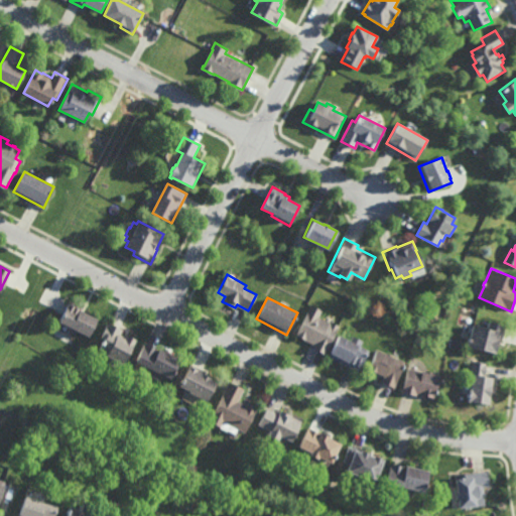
[(87,336),(56,320),(68,299),(82,306),(80,309),(96,317),(87,336)]
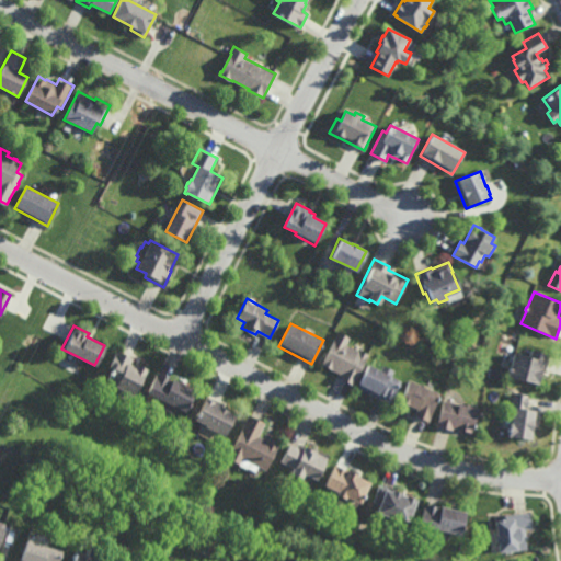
[(361,351),(361,350),(369,355),(353,386),(339,378),(341,375),(321,364),(339,331),(352,338),(347,344),(361,351)]
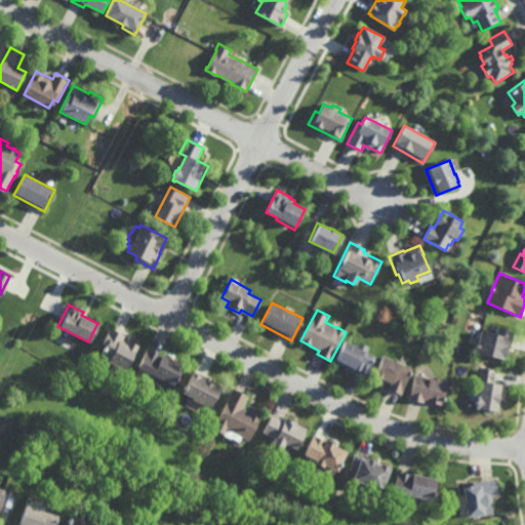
[(126,342),(127,339),(136,345),(123,370),(106,361),(107,359),(99,355),(105,346),(101,344),(109,327),(123,334),(120,339),(126,342)]
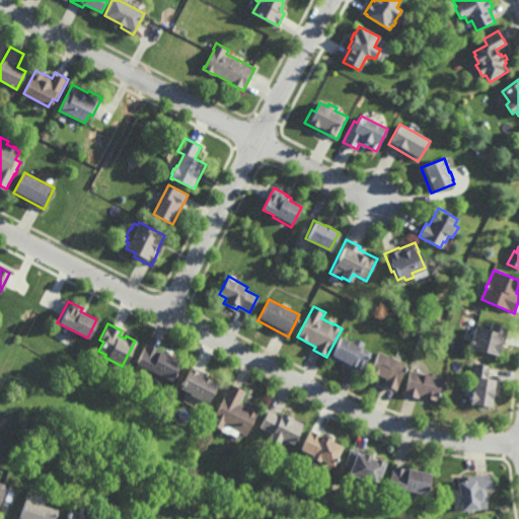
[(505,343),(502,343),(499,356),(469,348),(470,344),(470,343),(471,340),(475,326),(490,329),(492,323),(506,327),(506,328),(508,329),(505,343)]
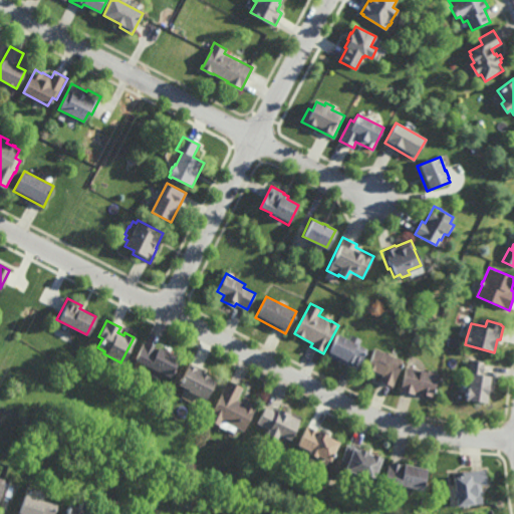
[(349,340),(352,334),(362,339),(359,345),(367,348),(356,369),(327,354),(328,351),(336,333),(349,340)]
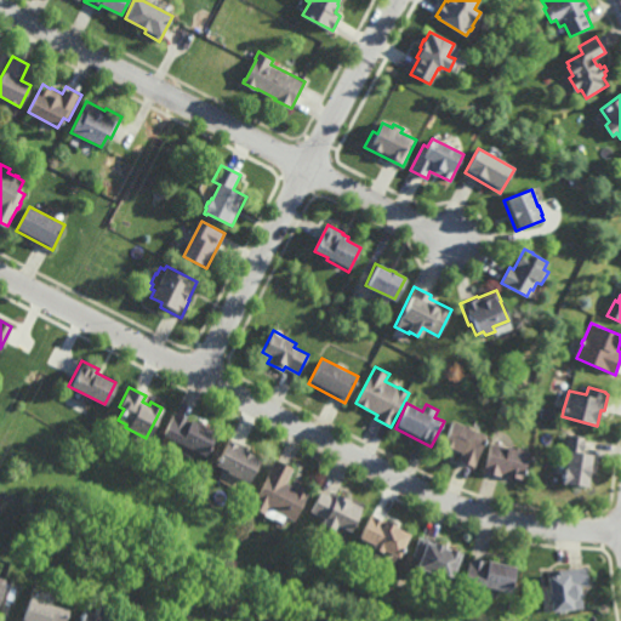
[(188,420),(189,419),(215,431),(203,454),(193,449),(189,456),(176,449),(180,442),(161,433),(172,411),(188,420)]
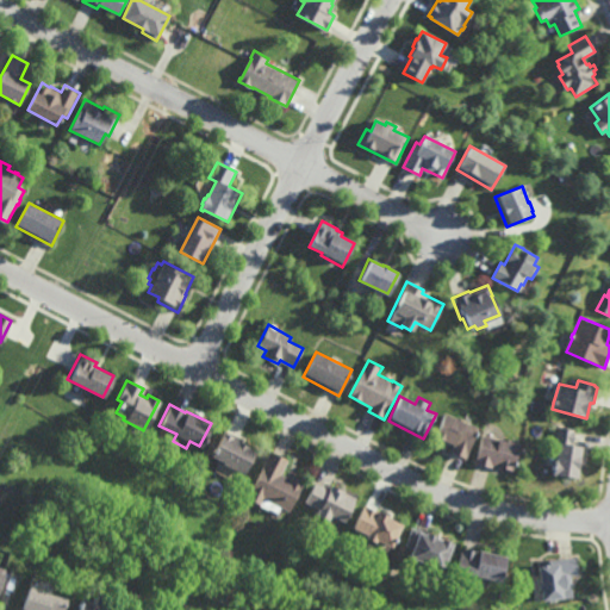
[(477,436),(475,435),(466,458),(449,450),(452,446),(441,441),(442,440),(435,436),(444,412),(478,427),(477,431),(478,431),(477,436)]
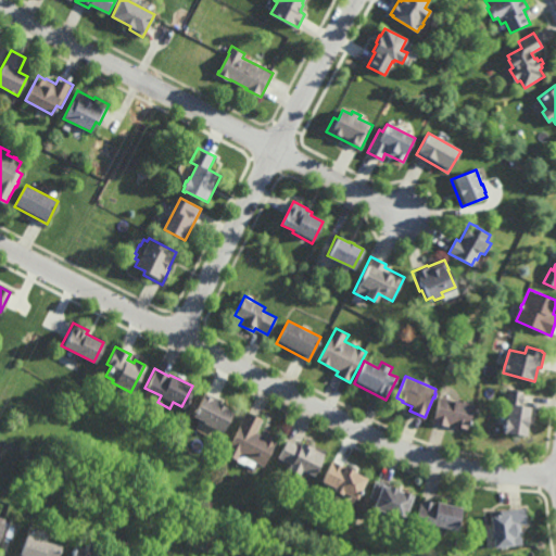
[(526,436),(503,431),(504,426),(503,426),(504,418),(506,418),(509,405),(506,405),(509,389),(525,392),(522,405),(531,406),(526,436)]
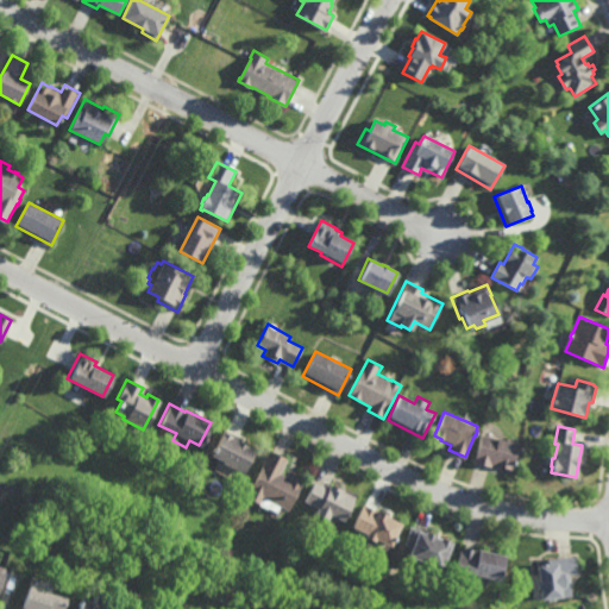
[(242,472),(221,462),(223,460),(209,453),(224,428),(239,438),(238,439),(248,445),(246,446),(253,450),(242,472)]
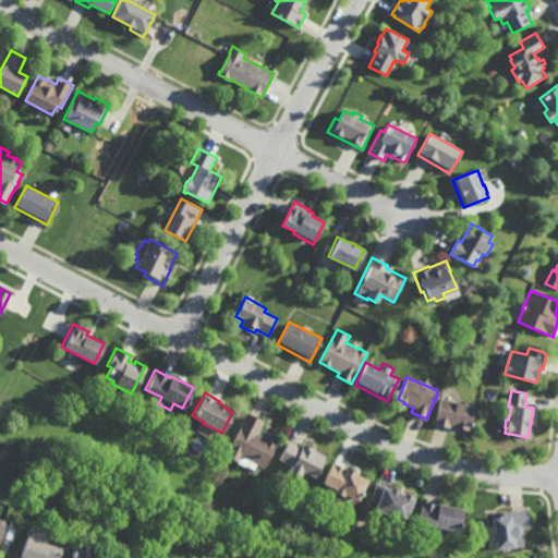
[(456,402),(456,400),(476,407),(472,422),(474,423),(473,425),(472,425),(470,429),(451,425),(450,428),(435,424),(441,398),(456,402)]
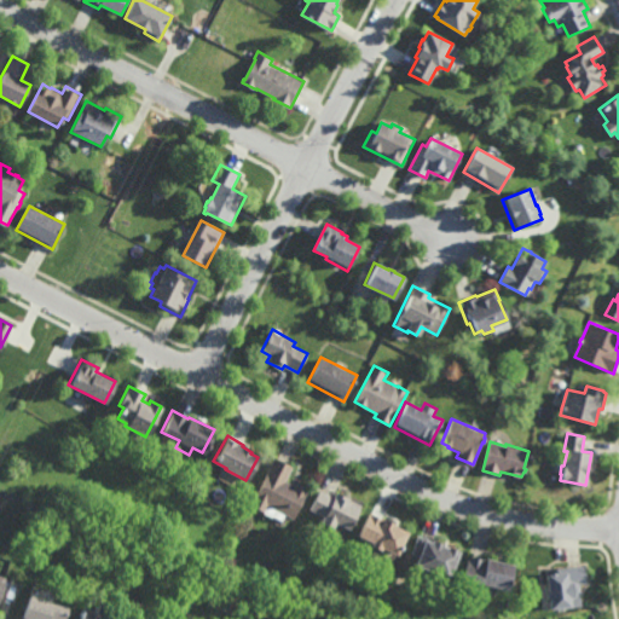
[(291,466),(284,480),(294,486),(295,482),(307,489),(293,518),(266,504),(262,512),(249,505),(273,457),(291,466)]
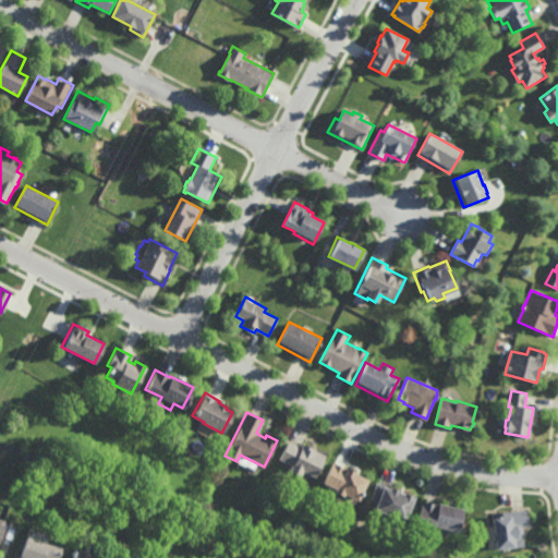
[(298,447),(300,443),(325,456),(314,476),(301,470),(298,475),(289,471),(292,465),(279,459),(288,443),(298,447)]
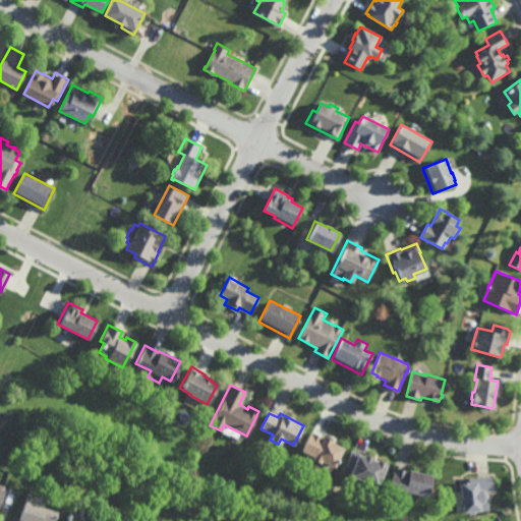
[(321,437),(321,436),(331,441),(331,442),(342,448),(332,467),(320,461),(317,463),(309,459),(311,457),(300,451),(310,431),(321,437)]
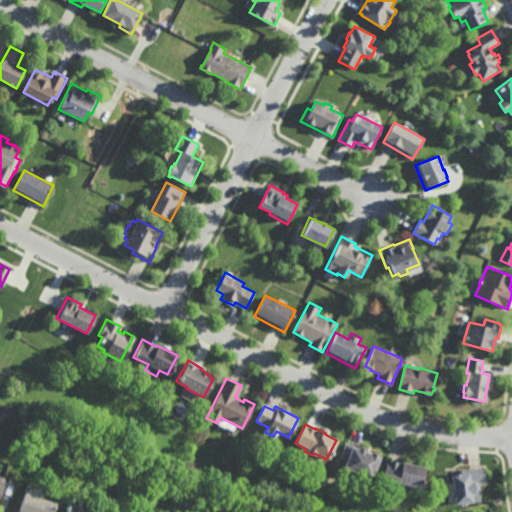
[(369,453),(369,452),(378,455),(371,475),(363,472),(362,475),(342,467),(345,459),(339,457),(345,442),(366,450),(365,452),(369,453)]
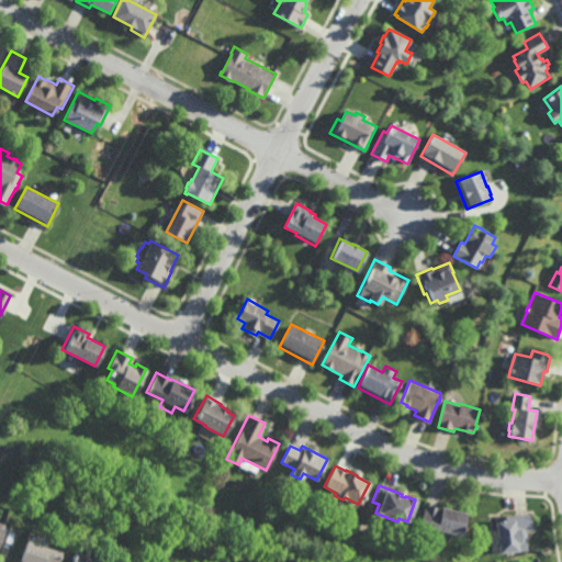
[(439,508),(439,506),(464,513),(459,536),(417,526),(423,504),(439,508)]
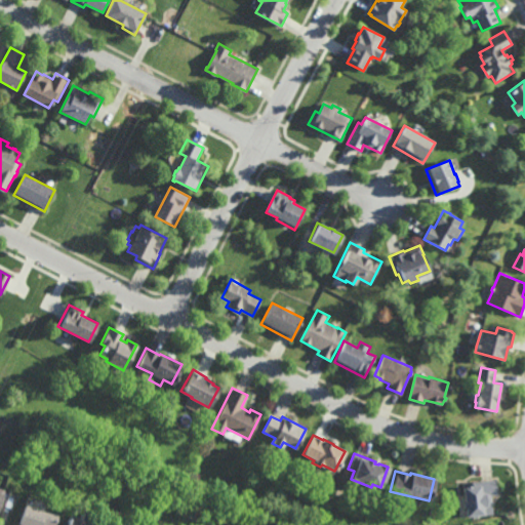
[(465,516),(462,486),(472,485),(472,481),(495,479),(496,494),(490,494),(491,505),(490,505),(491,514),(465,516)]
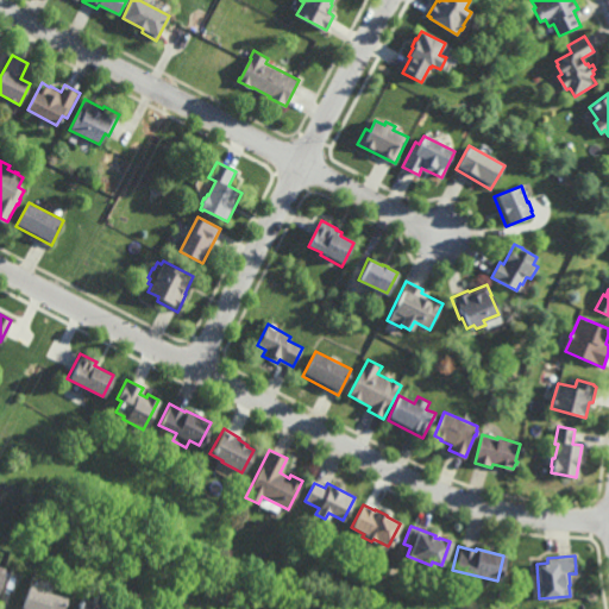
[(60,608),(22,608),(19,608),(26,585),(29,586),(49,594),(64,598),(60,608)]
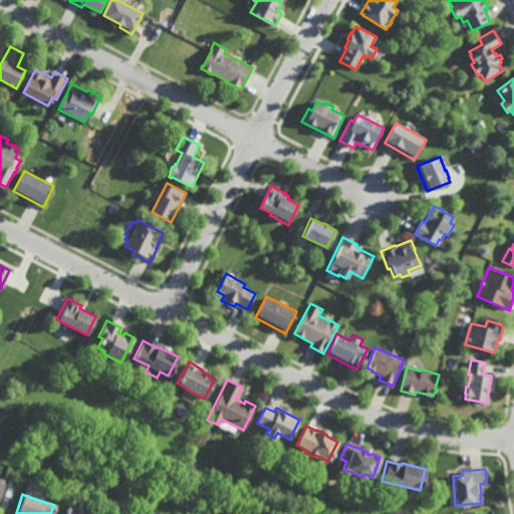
[(79,508),(79,510),(86,512),(85,513),(62,513),(66,504),(75,507),(79,508)]
